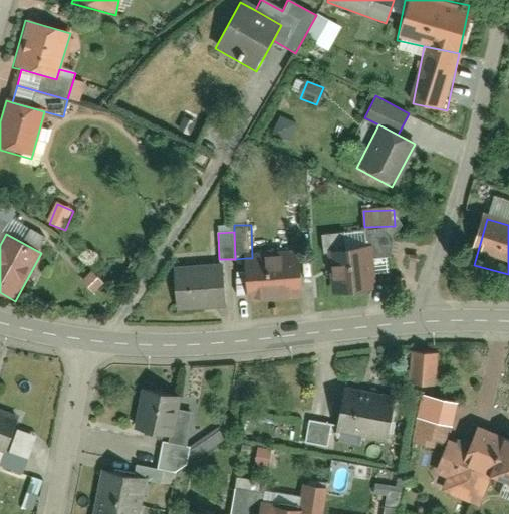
[(376,290),(370,248),(326,254),(331,296),(376,290)]
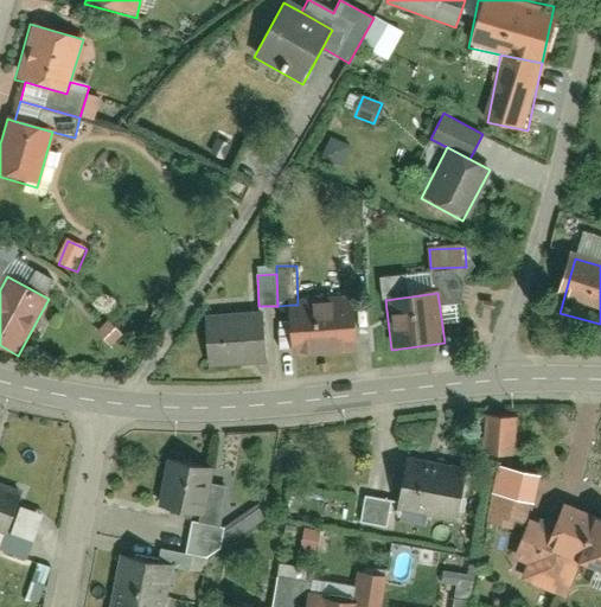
[(293,353),(358,351),(356,302),(298,305),(291,305),(293,353)]
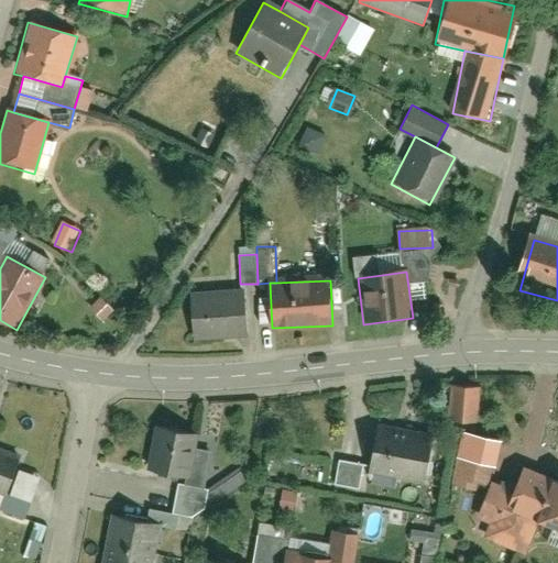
[(248,340),(245,290),(188,293),(190,342),(248,340)]
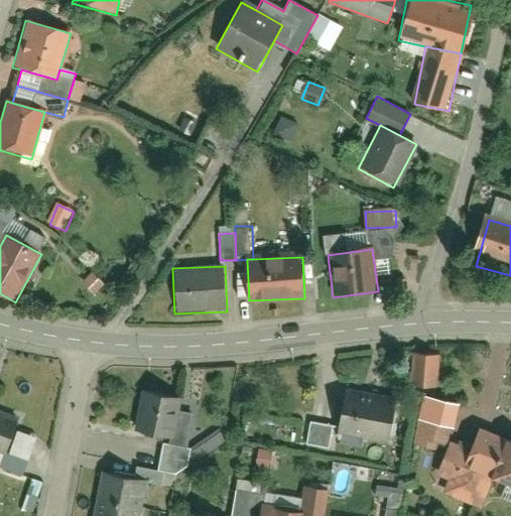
[(93,296),(102,287),(90,275),(81,283),(93,296)]
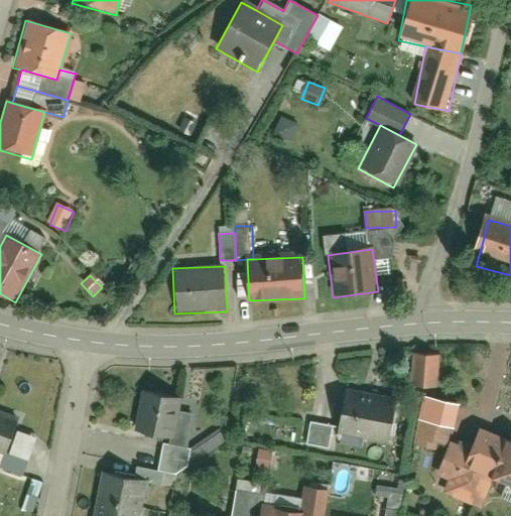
[(398,302),(403,283),(393,281),(389,300),(398,302)]
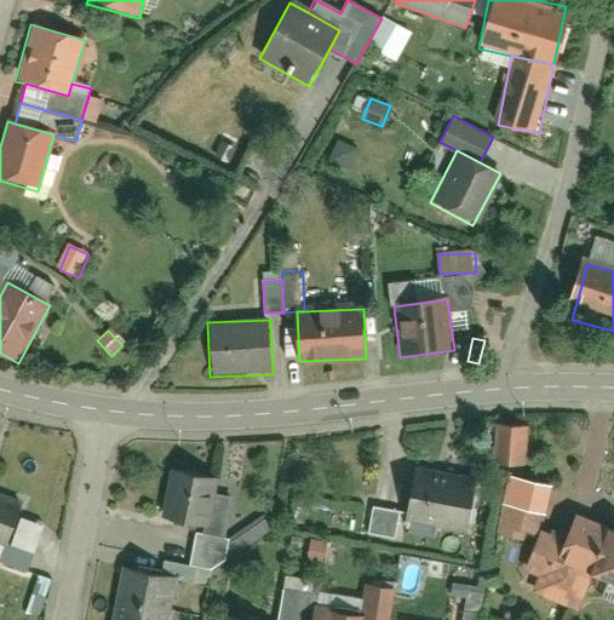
[(492,461),(527,463),(528,426),(494,425),(492,461)]
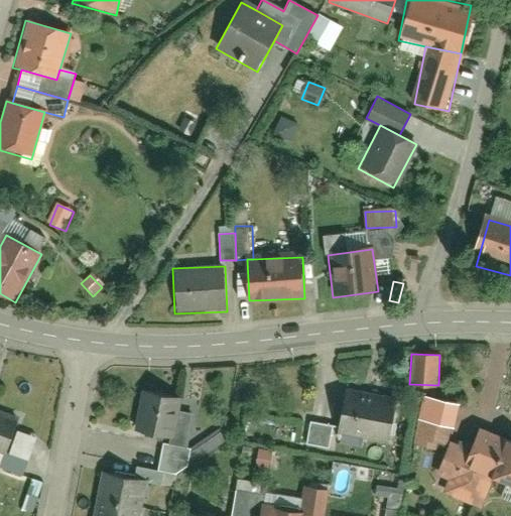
[(134,433),(174,439),(179,411),(181,397),(141,391),(134,433)]
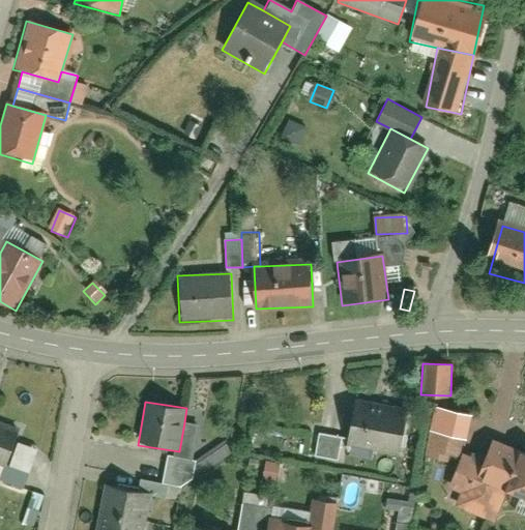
[(355,403),(348,443),(400,451),(406,411),(355,403)]
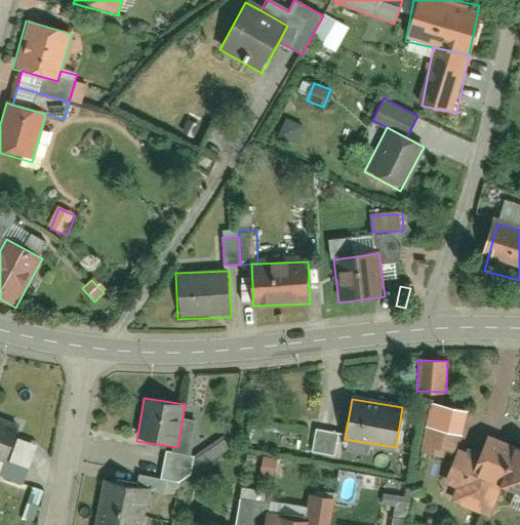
[(464,409),(432,403),(423,451),(454,457),(456,446),(464,409)]
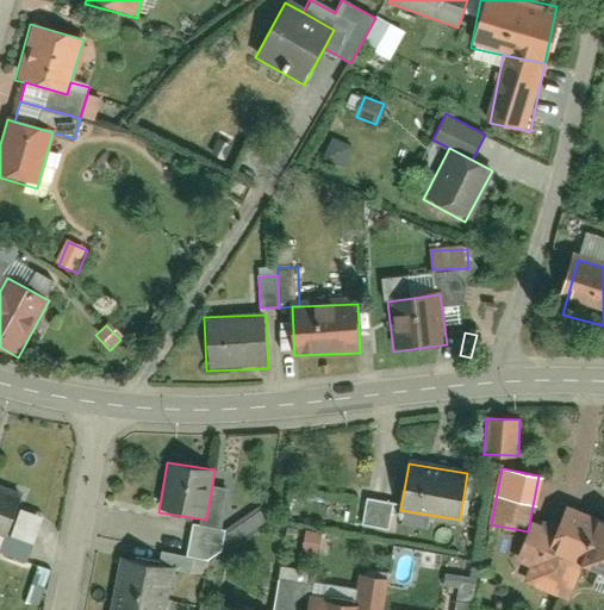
[(23,492),(0,484),(0,535),(6,537),(23,492)]
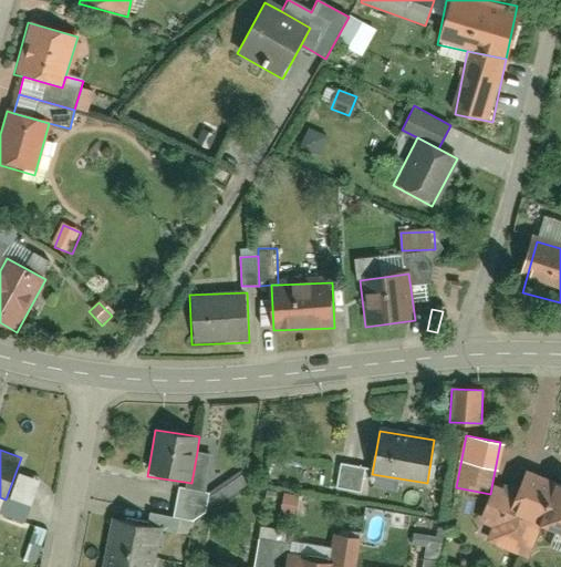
[(215,454),(197,452),(191,483),(190,488),(208,492),(215,454)]
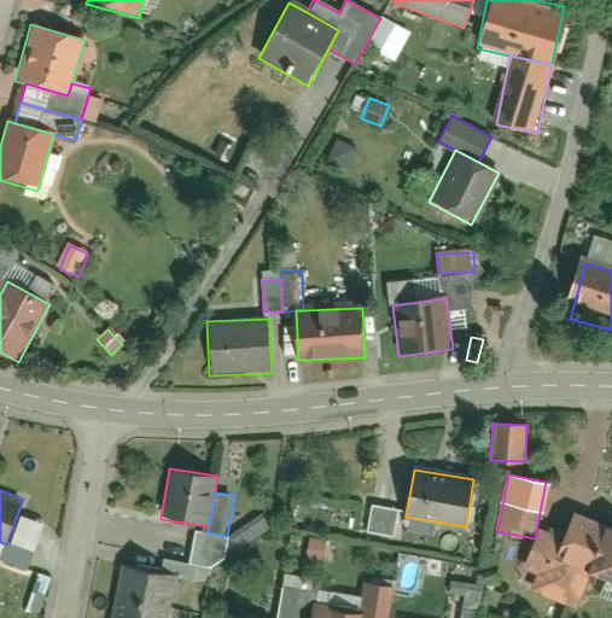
[(371,530),(395,534),(400,508),(374,505),(371,530)]
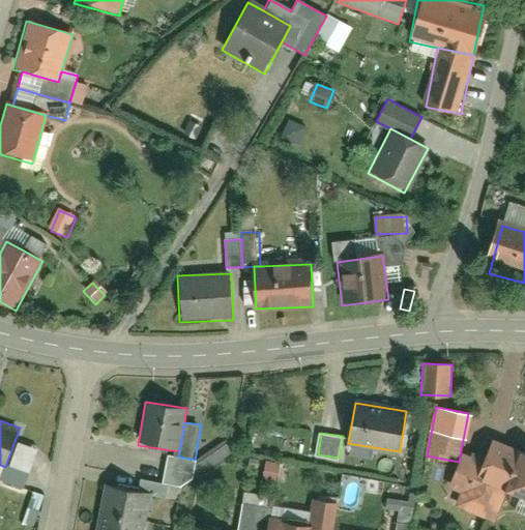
[(455,504),(495,521),(508,489),(524,496),(524,451),(488,436),(478,458),(461,450),(459,462),(446,487),(460,492),(455,504)]
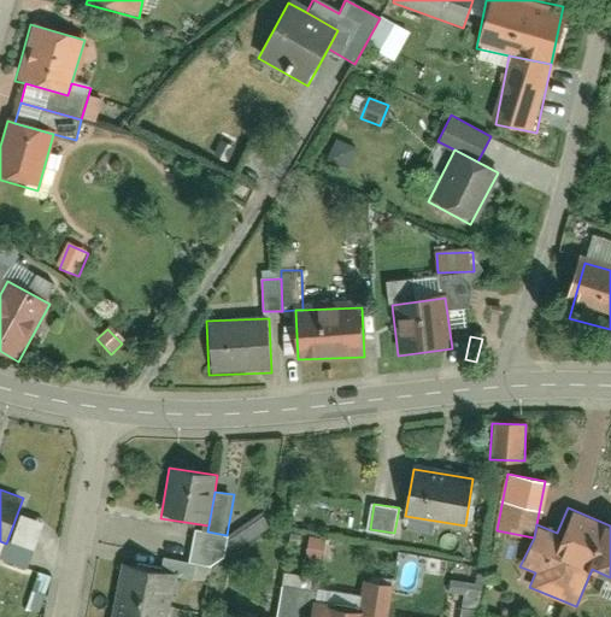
[(324,557),(325,538),(310,538),(310,557),(324,557)]
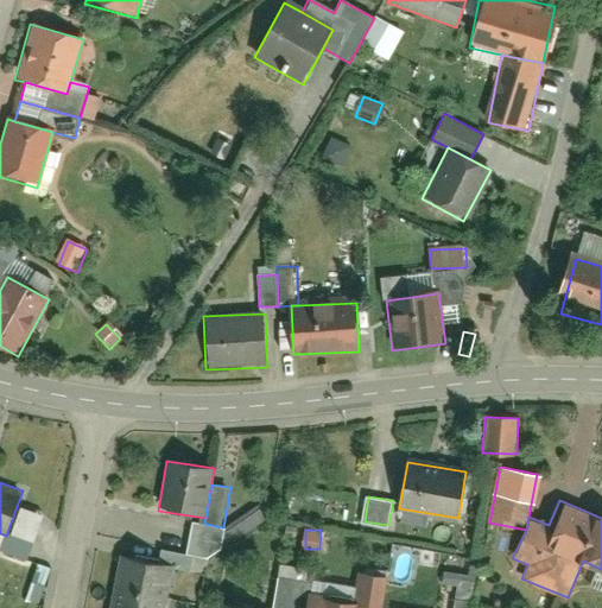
[(106,607),(165,607),(173,565),(116,555),(106,607)]
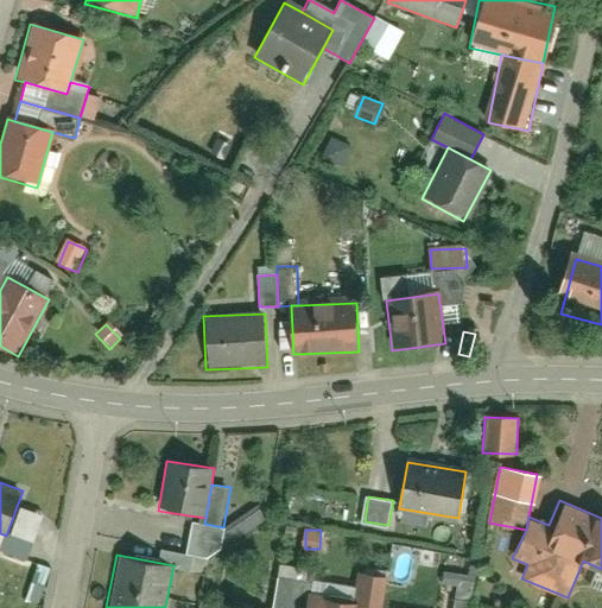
[(360,602),(359,607),(384,607),(390,577),(365,574),(360,602)]
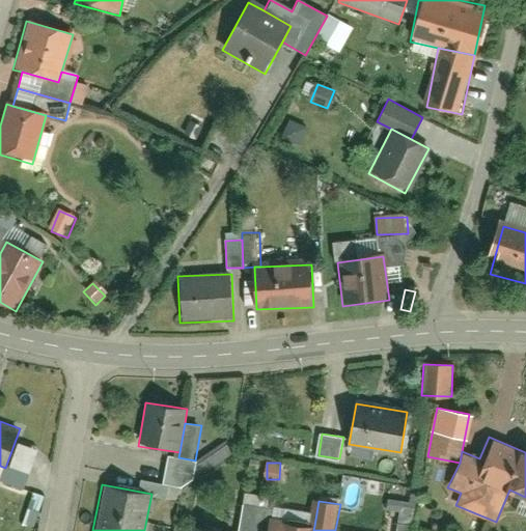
[(246,503),(242,530),(272,530),(274,519),(276,508),(246,503)]
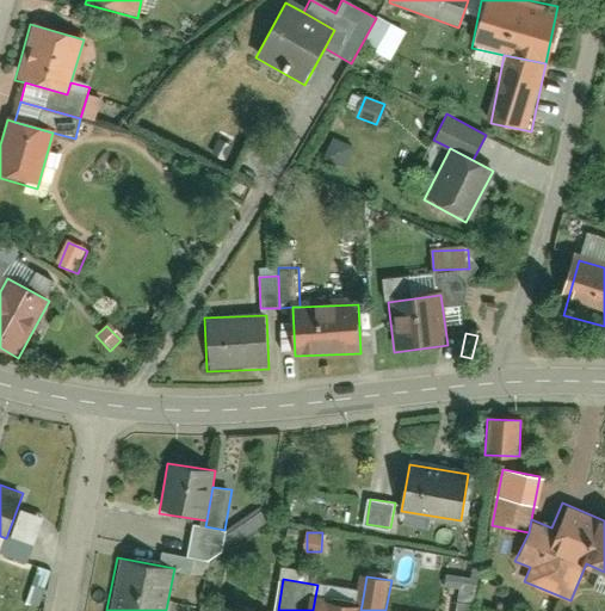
[(360,610),(362,605),(315,597),(313,610),(360,610)]
